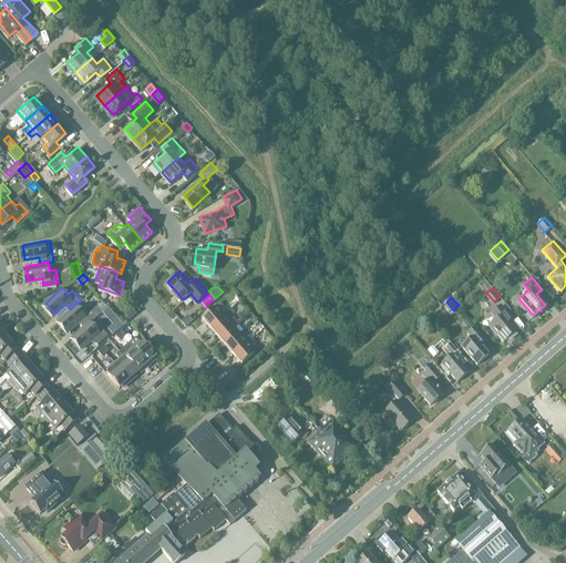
[(70,309),(59,318),(69,329),(80,320),(84,325),(91,319),(104,308),(109,304),(104,298),(99,303),(90,310),(86,306),(82,309),(76,304),(76,303),(70,309)]
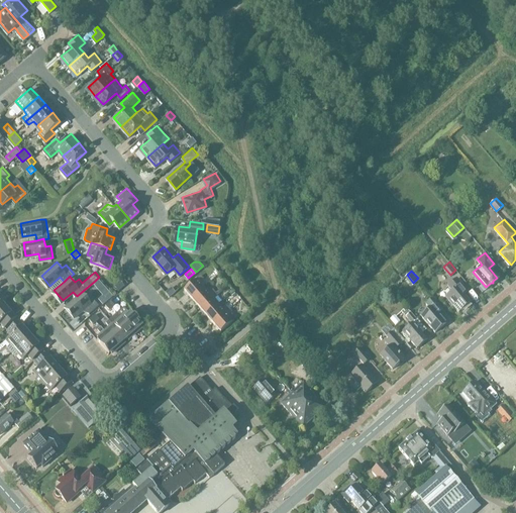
[(185,287),(192,296),(205,285),(201,279),(204,276),(201,273),(185,287)]
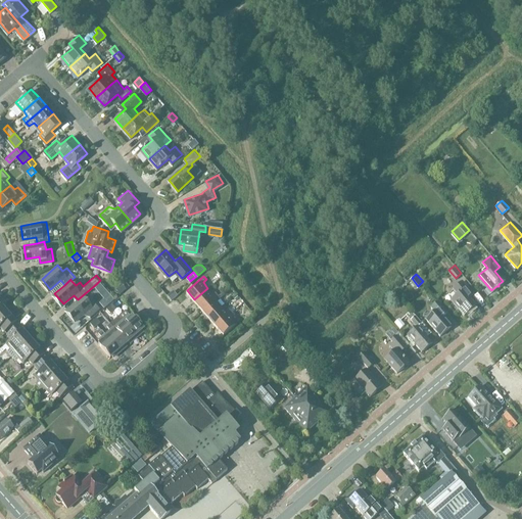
[(472,289),(466,281),(464,279),(455,286),(459,291),(453,297),(465,313),(476,303),(470,296),(467,293),(472,289)]
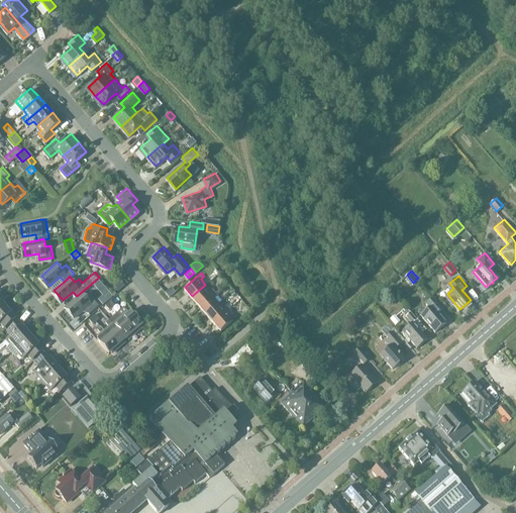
[(192,296),(200,304),(216,290),(213,287),(210,290),(205,285),(192,296)]
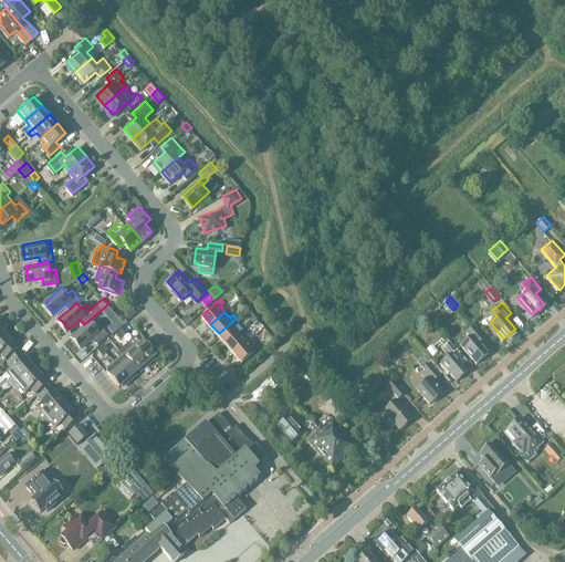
[(118,314),(112,320),(118,326),(124,322),(118,314)]
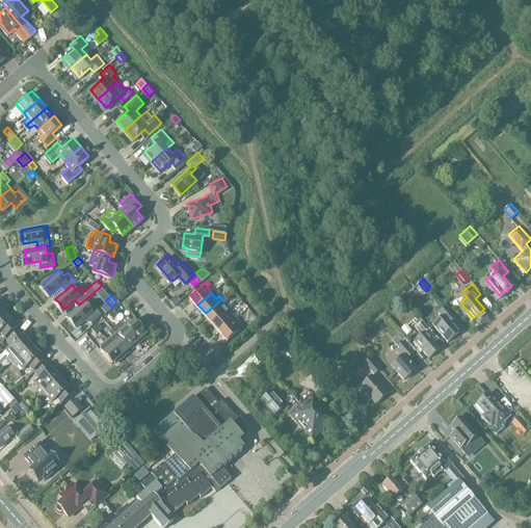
[(206,313),(213,321),(226,310),(221,305),(224,301),(222,298),(206,313)]
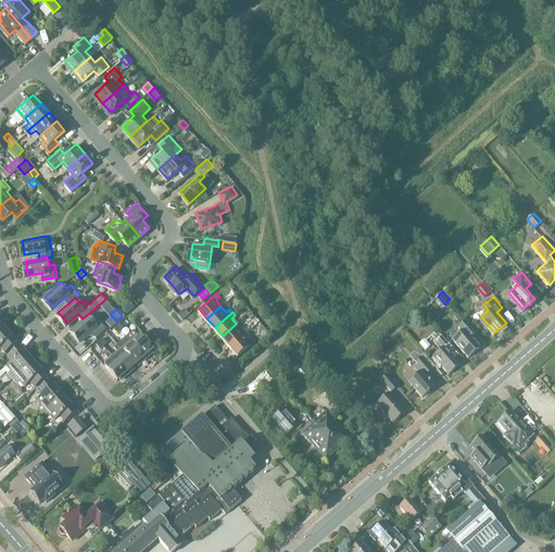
[(89,313),(83,318),(72,328),(82,339),(92,329),(97,335),(108,326),(99,316),(95,320),(89,313)]
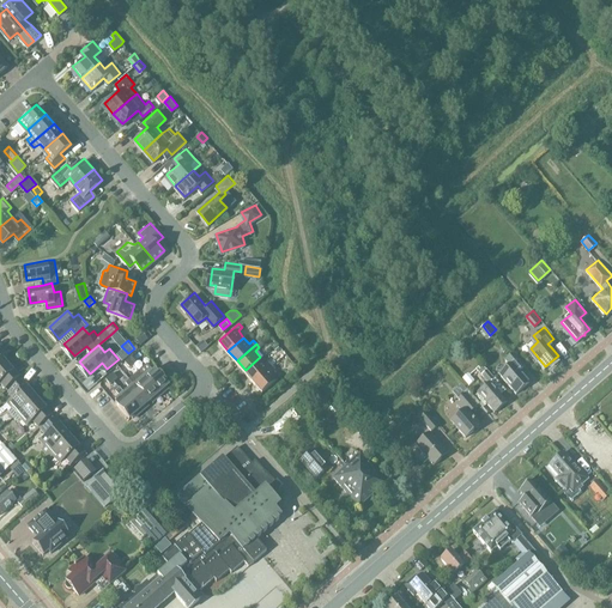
[(515,350),(507,357),(510,362),(501,370),(517,390),(529,380),(520,368),(526,363),(515,350)]
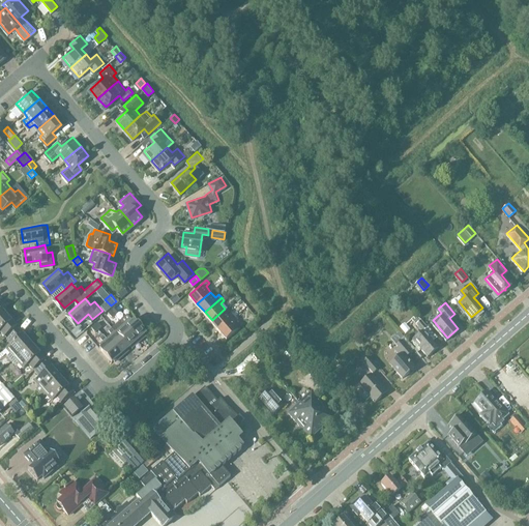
[(3,309),(0,311),(0,327),(1,327),(5,332),(18,322),(12,316),(11,318),(3,309)]
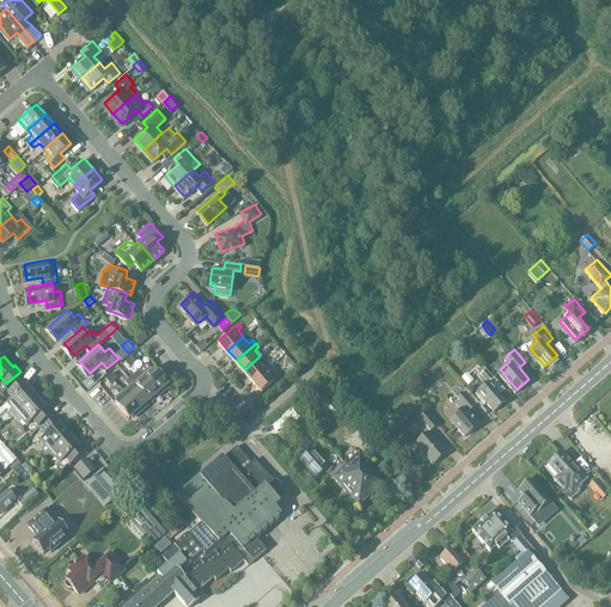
[(245,369),(254,379),(273,362),(269,359),(266,362),(260,356),(245,369)]
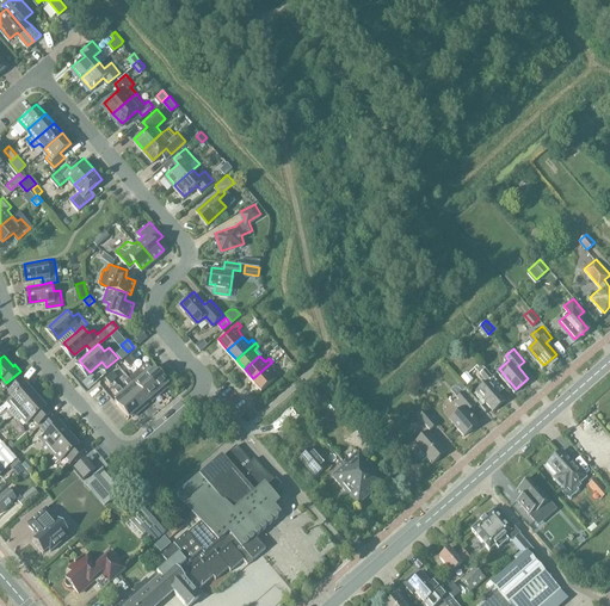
[(143,362),(139,366),(161,391),(166,387),(164,384),(170,381),(155,364),(153,365),(152,364),(148,368),(143,362)]
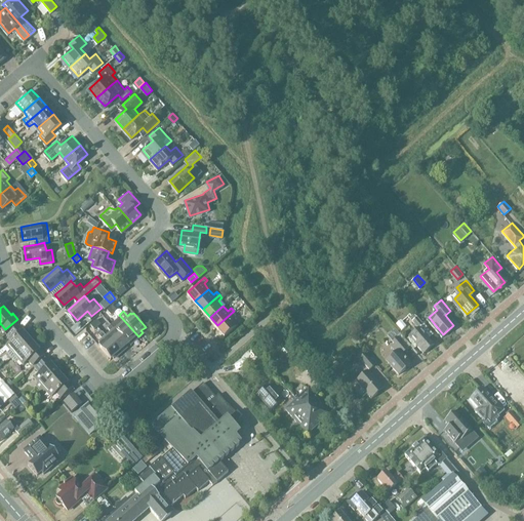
[(234,311),(217,325),(225,334),(238,323),(233,317),(236,314),(234,311)]
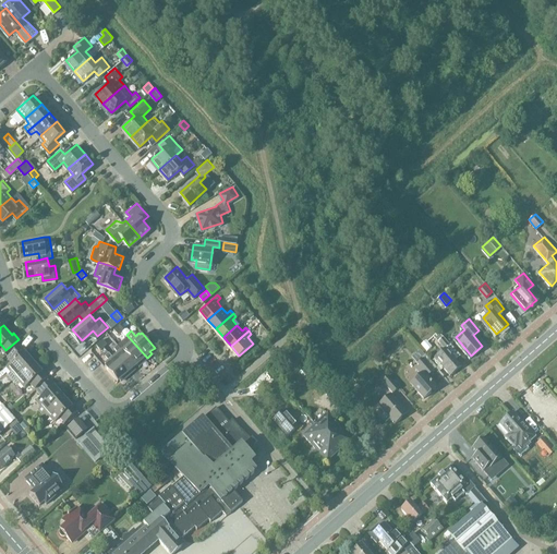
[(439,338),(446,346),(447,346),(450,342),(444,334),(439,338)]
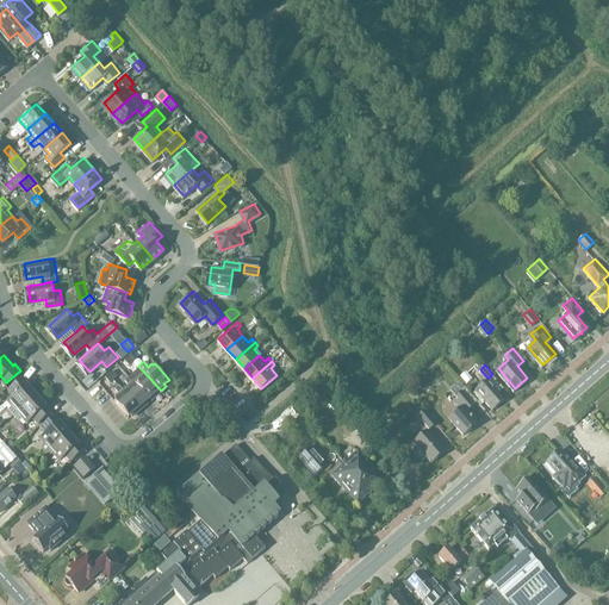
[(138,366),(129,374),(149,397),(154,393),(156,394),(161,391),(138,366)]
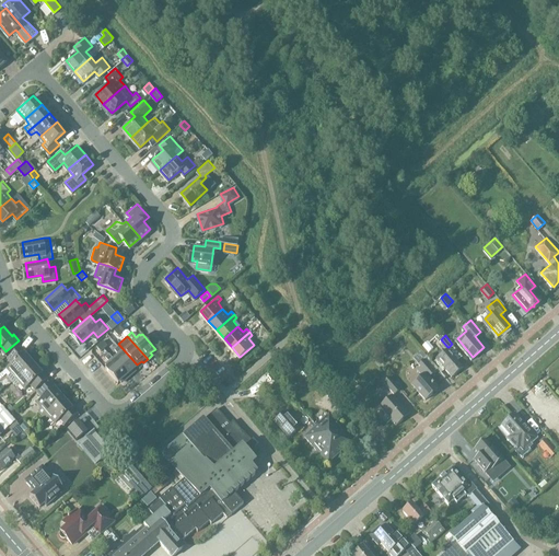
[(9,373),(13,378),(34,361),(25,351),(26,349),(22,344),(9,356),(13,360),(8,365),(12,370),(9,373)]
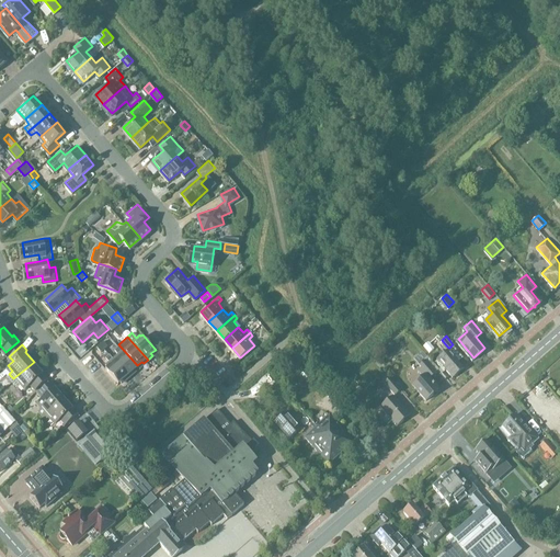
[(118,352),(114,356),(129,375),(134,371),(133,370),(137,365),(118,344),(115,348),(118,352)]
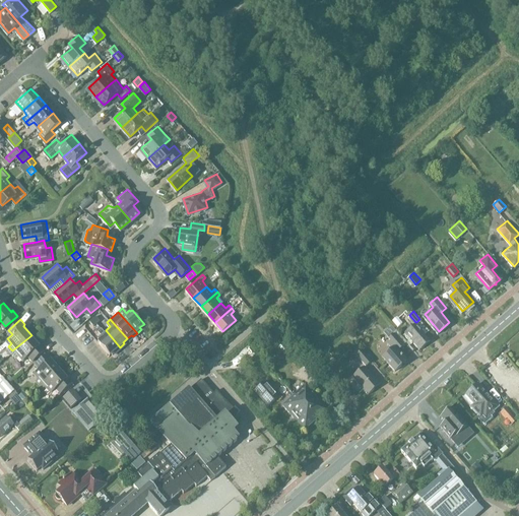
[(405,330),(402,333),(406,339),(410,336),(413,340),(419,346),(418,347),(419,347),(430,338),(431,338),(430,337),(416,322),(415,322),(405,330)]
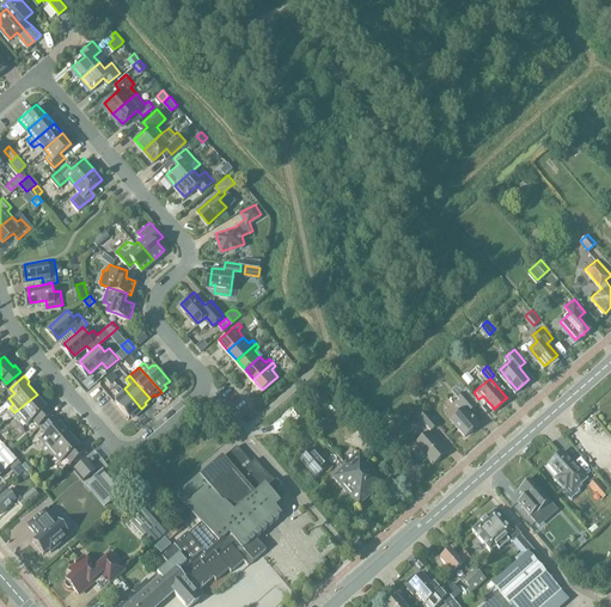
[(141,409),(124,388),(120,384),(116,387),(120,392),(116,396),(117,397),(116,399),(130,415),(135,411),(136,412),(141,409)]
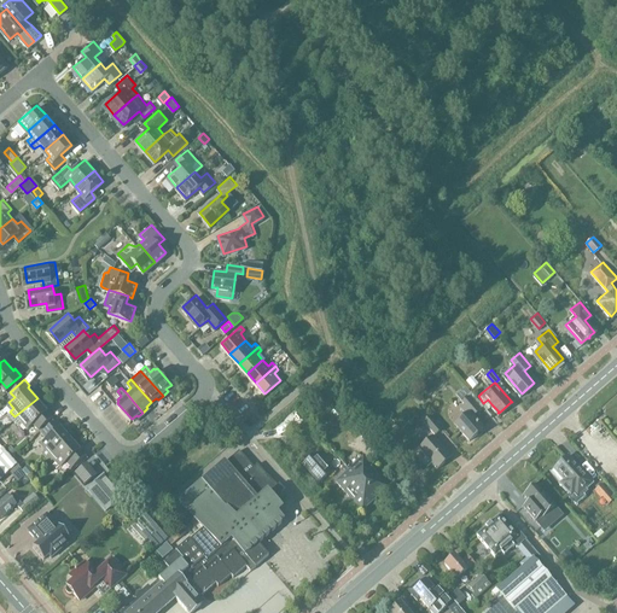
[(473,391),(469,395),(479,408),(484,404),(483,403),(478,396),(473,391)]
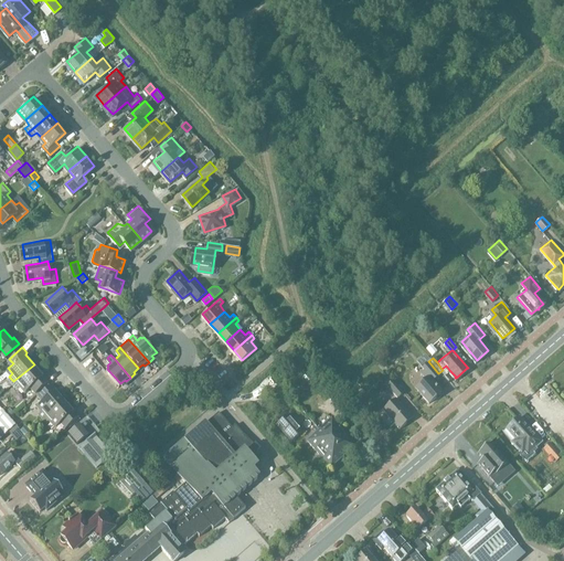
[(438,373),(428,361),(423,366),(425,369),(422,371),(427,377),(416,387),(429,401),(442,391),(432,379),(438,373)]
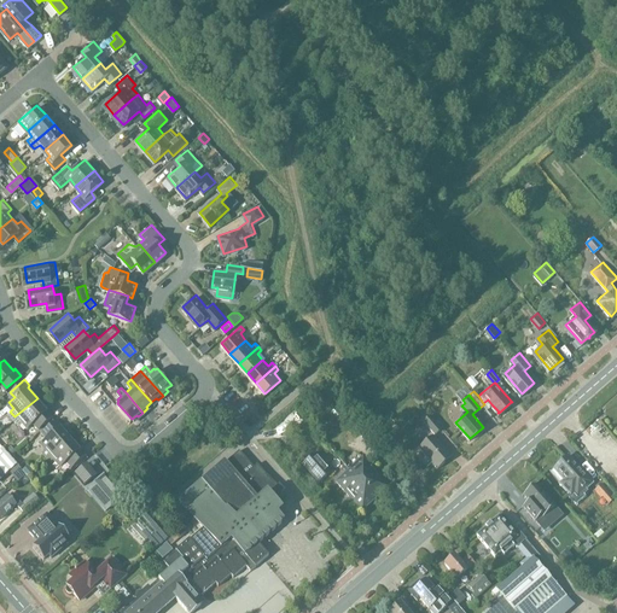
[(38,398),(15,416),(21,422),(24,420),(29,425),(34,420),(39,426),(53,414),(48,407),(46,409),(38,398)]
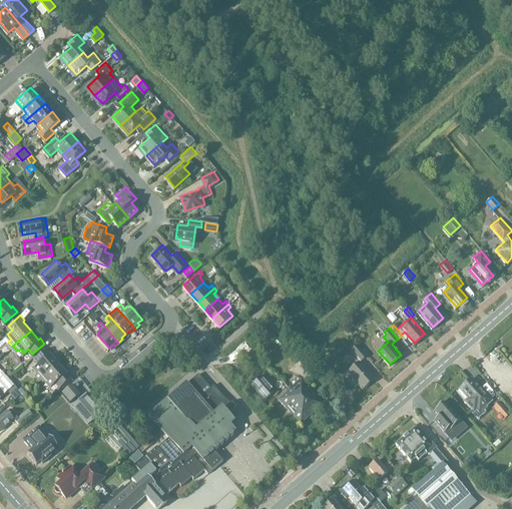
[(6,342),(1,346),(5,351),(10,347),(6,342)]
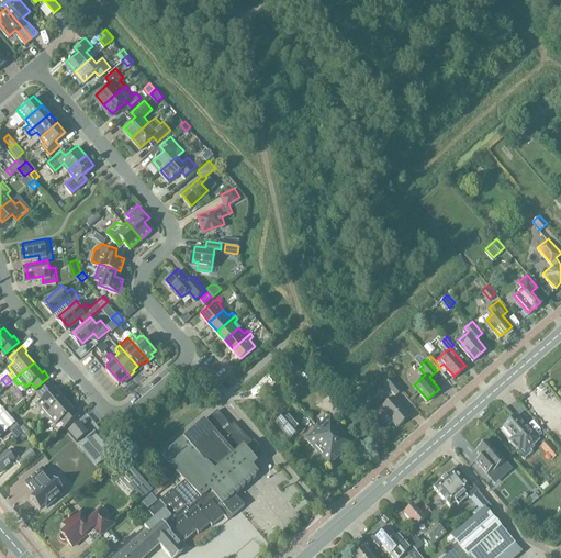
[(391,377),(385,381),(395,393),(401,388),(395,382),(391,377)]
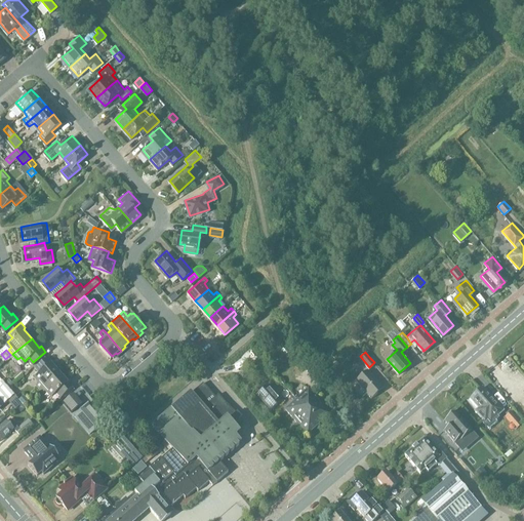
[(37,382),(41,387),(59,370),(51,361),(53,360),(48,355),(36,365),(40,370),(36,374),(40,379),(37,382)]
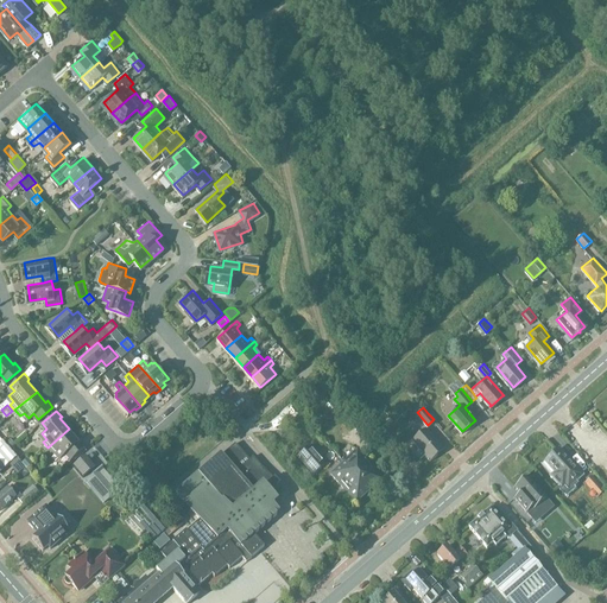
[(443,446),(427,426),(412,438),(430,458),(443,446)]
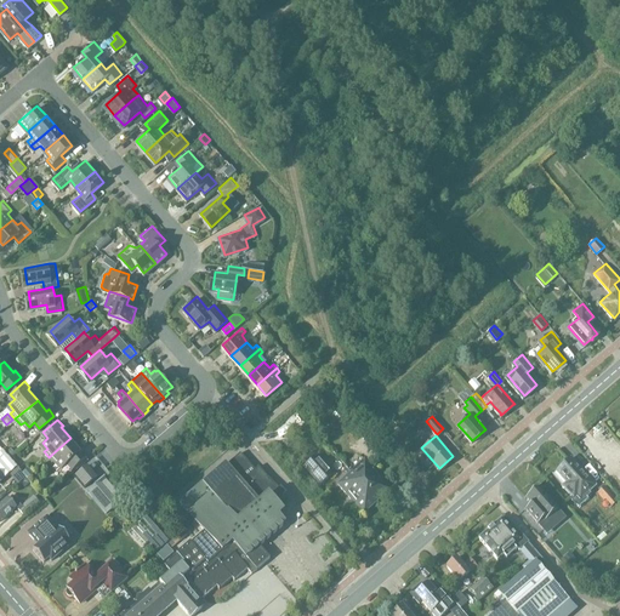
[(70,438),(49,457),(53,463),(57,460),(62,466),(68,461),(73,467),(87,454),(81,448),(80,449),(70,438)]
